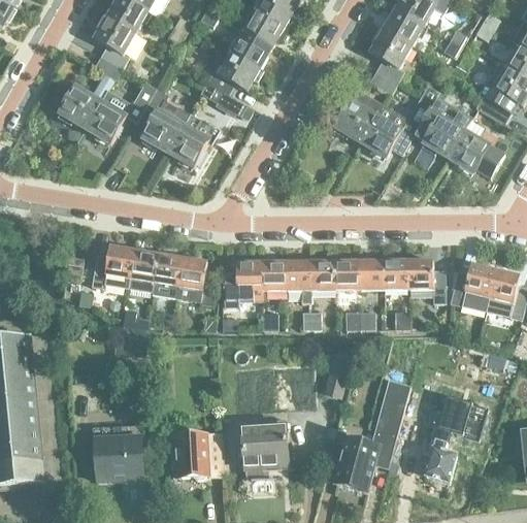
[(116,0),(107,15),(136,33),(149,11),(129,0),(116,0)]
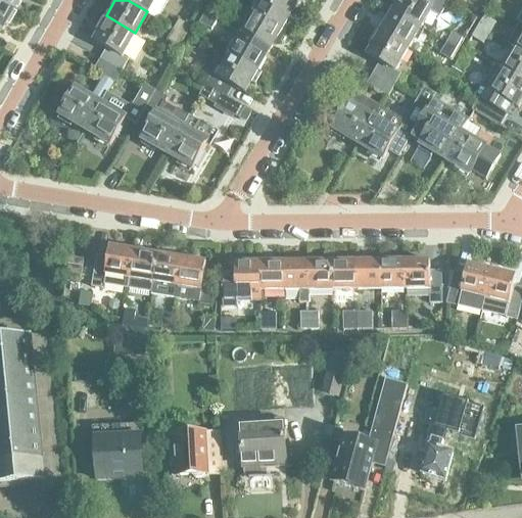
[(128,0),(147,11),(153,0),(128,0)]
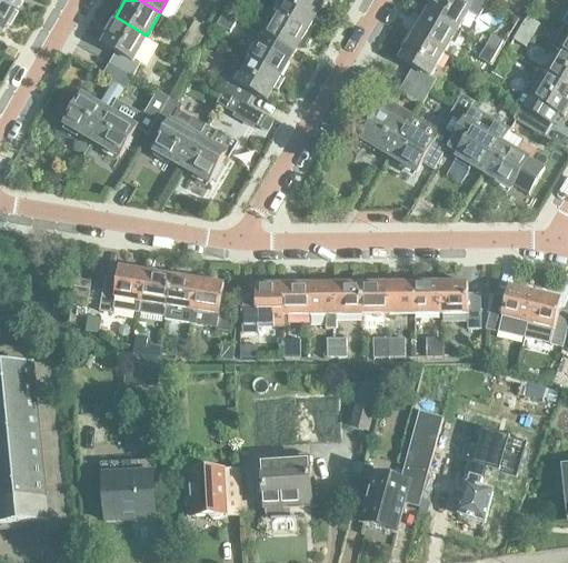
[(222,9),(236,17),(243,4),(236,0),(227,0),(222,9)]
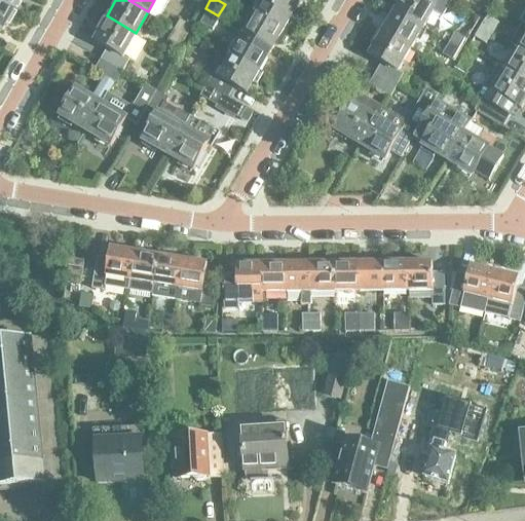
[(297,4),(290,0),(259,0),(254,8),(257,9),(285,26),(297,4)]
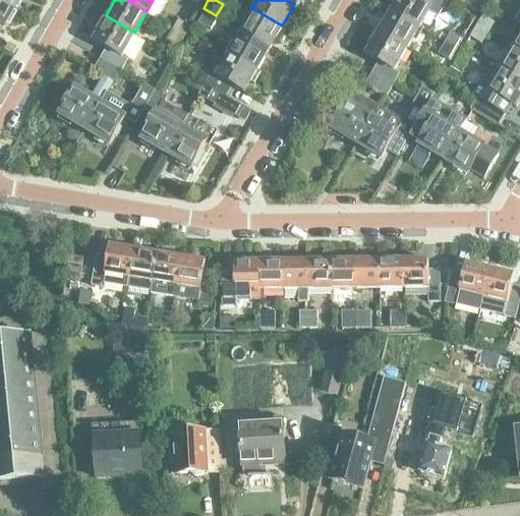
[(395,0),(391,8),(417,24),(430,2),(426,0),(395,0)]
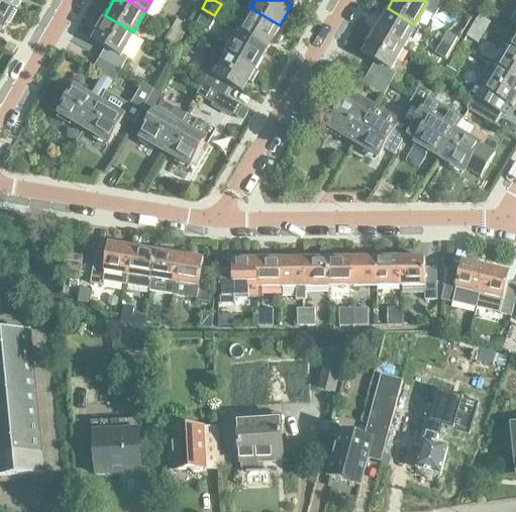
[(0,25),(11,7),(0,1),(0,25)]
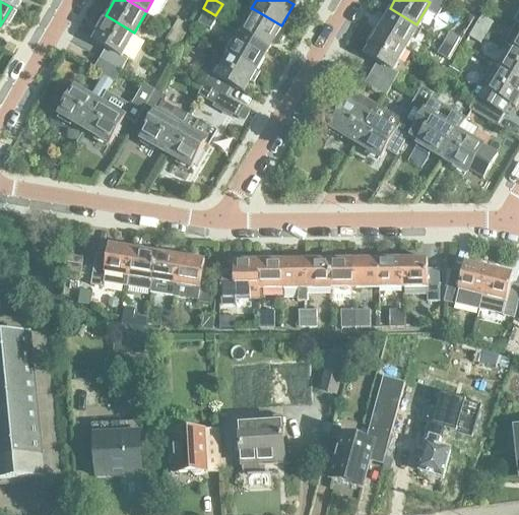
[(209,25),(215,15),(203,8),(197,19),(209,25)]
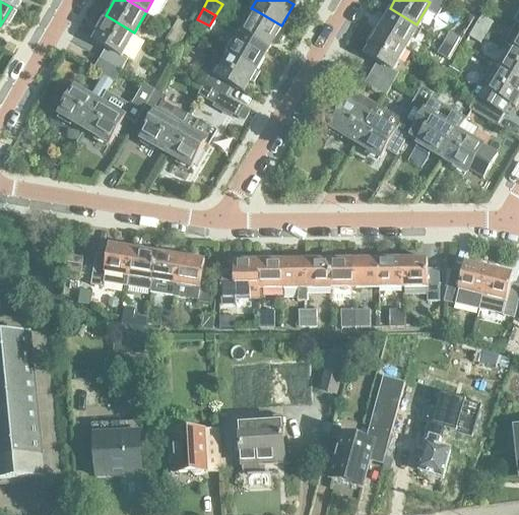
[(404,46),(416,24),(390,8),(377,29),(404,46)]
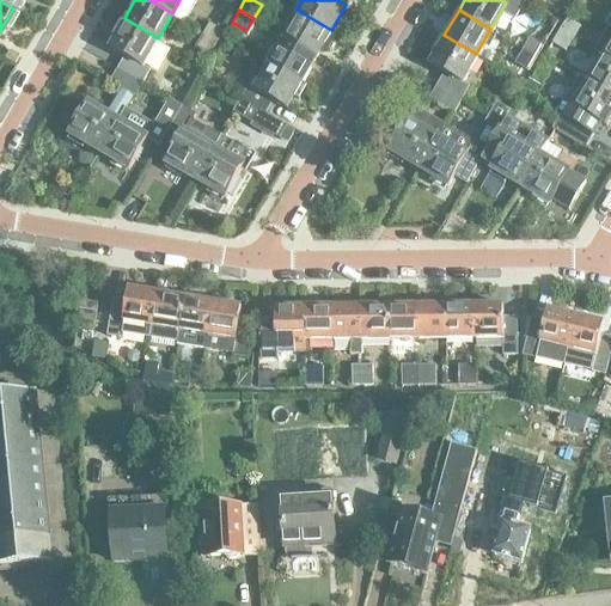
[(299,11),(285,36),(317,55),(331,30),(299,11)]
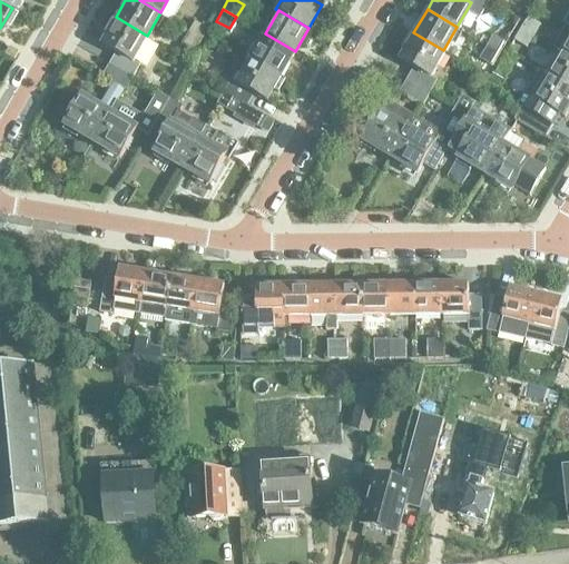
[(520,26),(533,32),(541,19),(528,11),(520,26)]
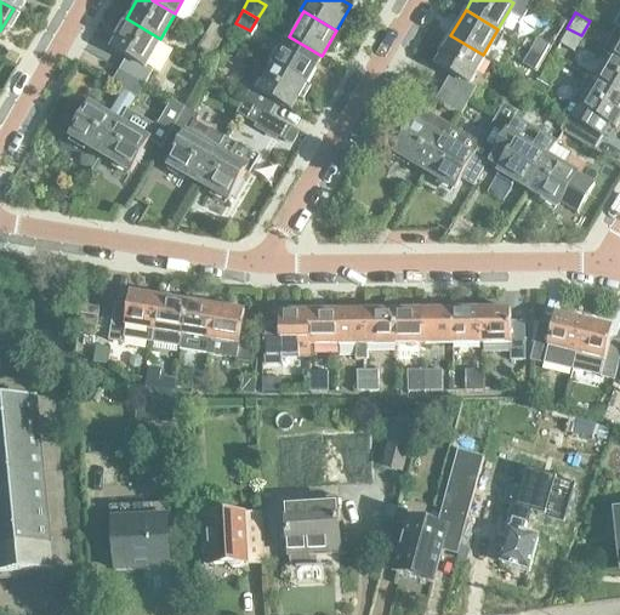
[(126,52),(119,66),(144,81),(152,68),(146,63),(160,39),(126,18),(112,44),(126,52)]
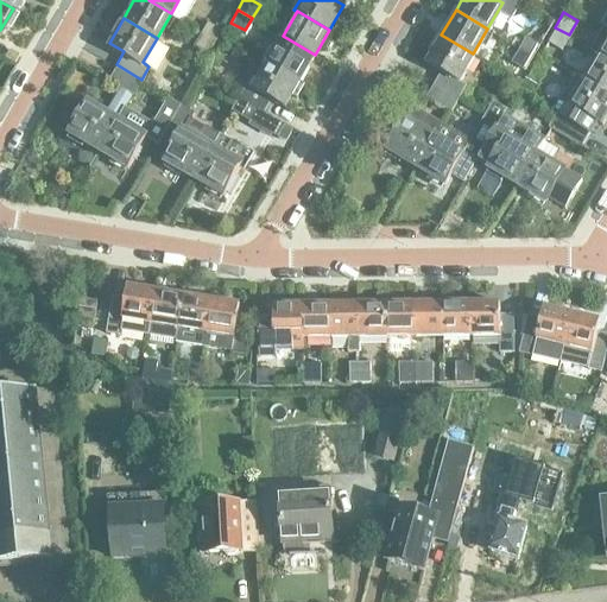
[(200,30),(214,38),(221,26),(207,18),(200,30)]
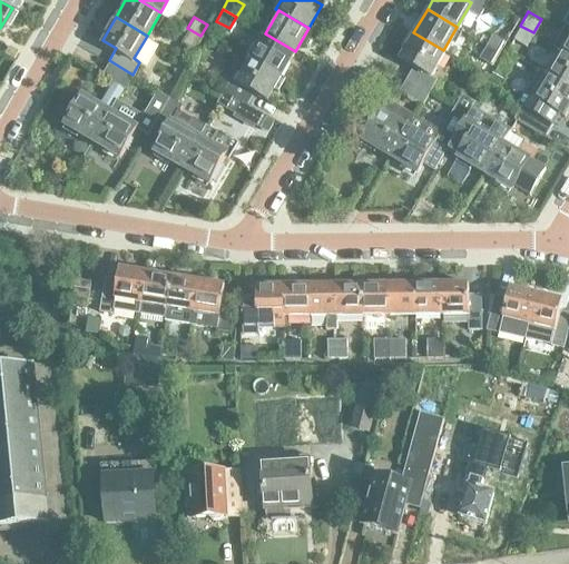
[(527,45),(533,32),(520,26),(513,36),(527,45)]
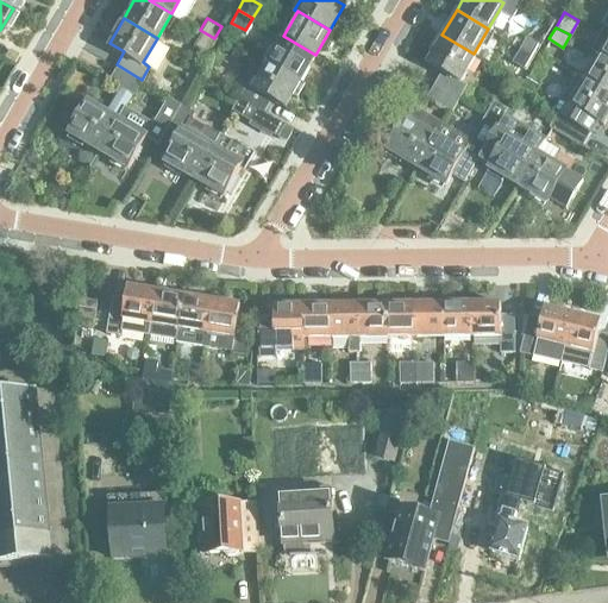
[(207,51),(214,38),(200,30),(193,43),(207,51)]
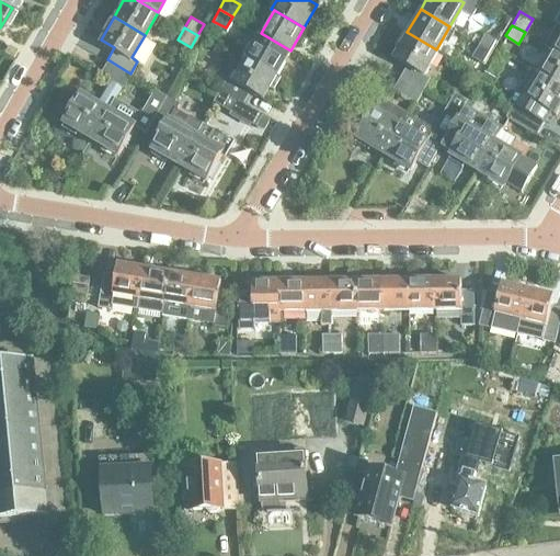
[(478,43),(490,49),(496,38),(483,31),(478,43)]
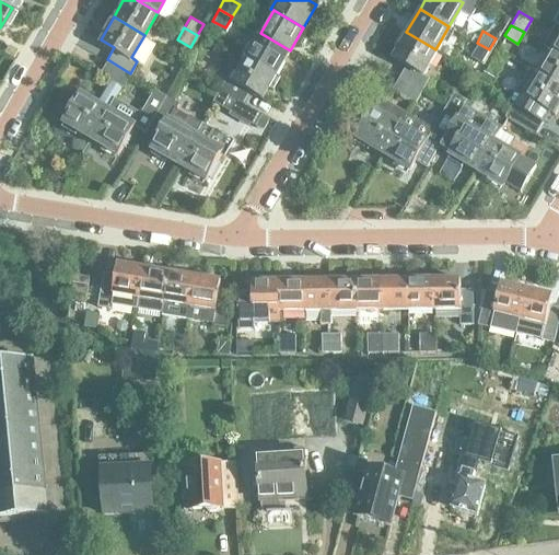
[(435,49),(406,32),(393,56),(407,64),(400,74),(421,88),(429,76),(422,72),(435,49)]
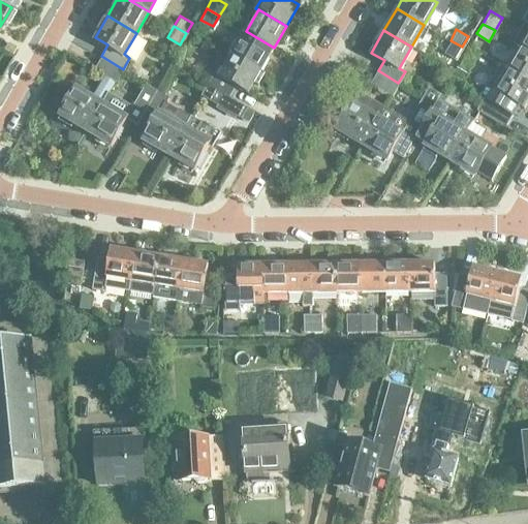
[(261,69),(274,48),(246,31),(234,53),(261,69)]
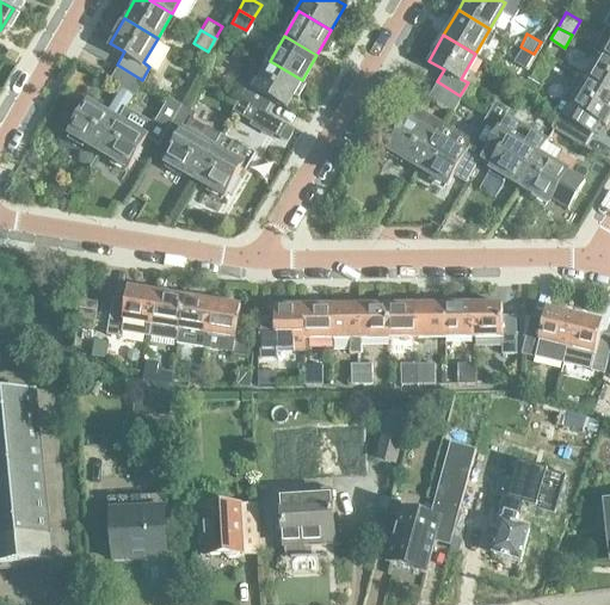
[(530,62),(534,54),(521,47),(516,55),(530,62)]
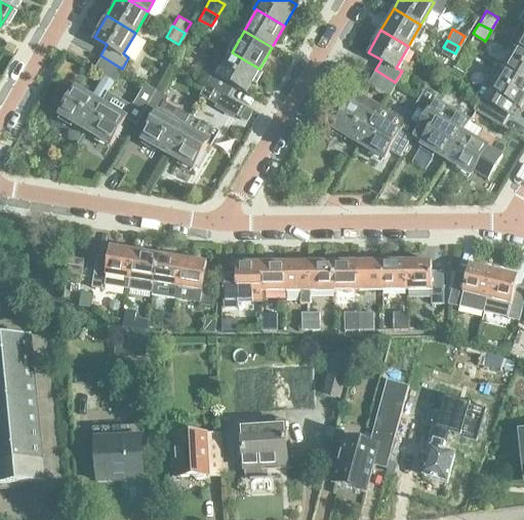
[(523,49),(517,45),(505,67),(523,77),(523,49)]
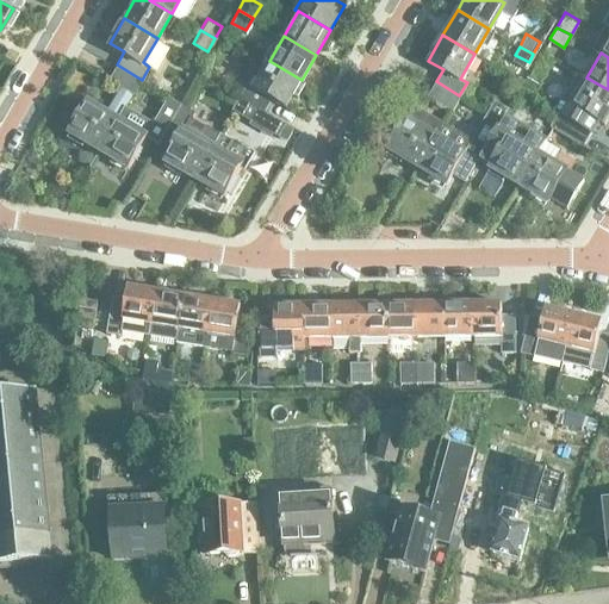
[(240,94),(265,109),(272,95),(287,104),(302,80),(269,61),(258,80),(250,76),(240,94)]
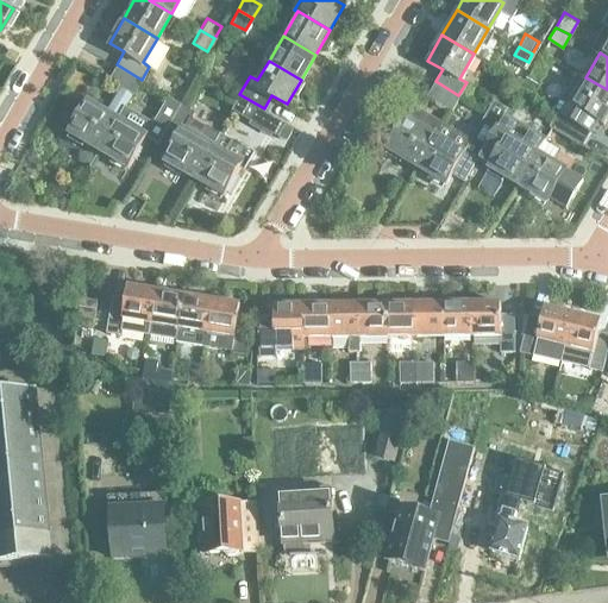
[(142,80),(117,64),(108,77),(120,83),(132,90),(135,92),(142,80)]
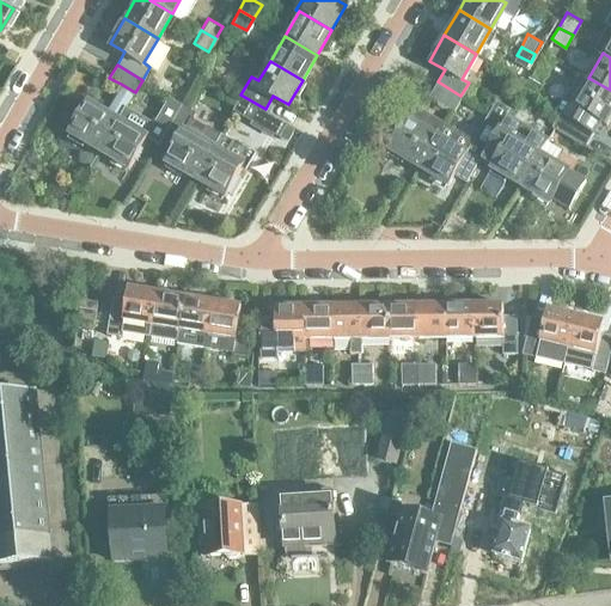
[(608,122),(610,114),(610,90),(588,78),(576,71),(563,95),(568,98),(560,111),(584,126),(592,112),(608,122)]
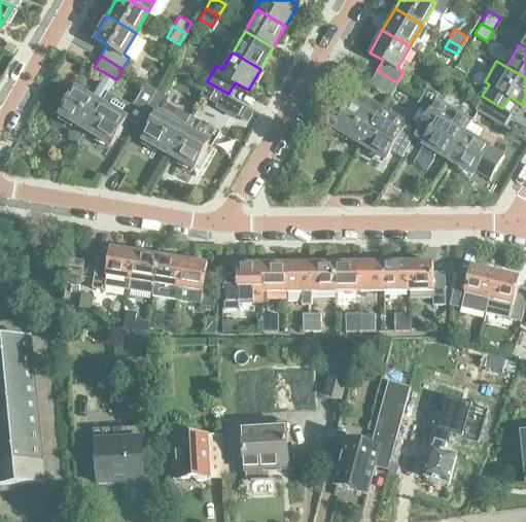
[(396,82),(377,70),(371,80),(390,93),(396,82)]
